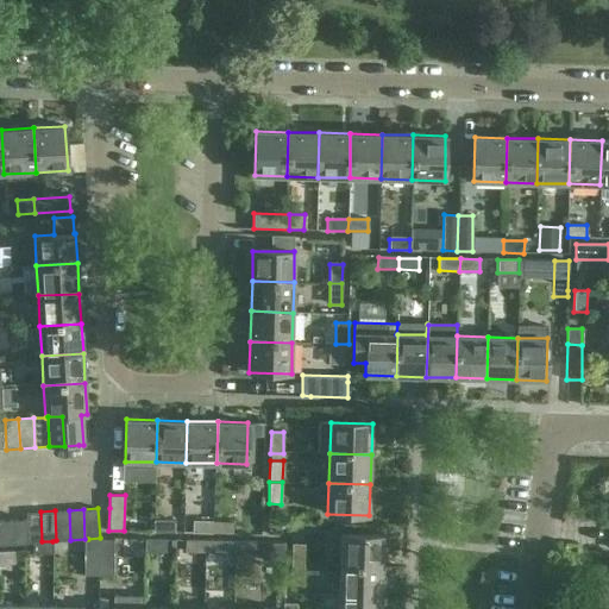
[(70,540),(69,510),(55,510),(56,540),(70,540)]
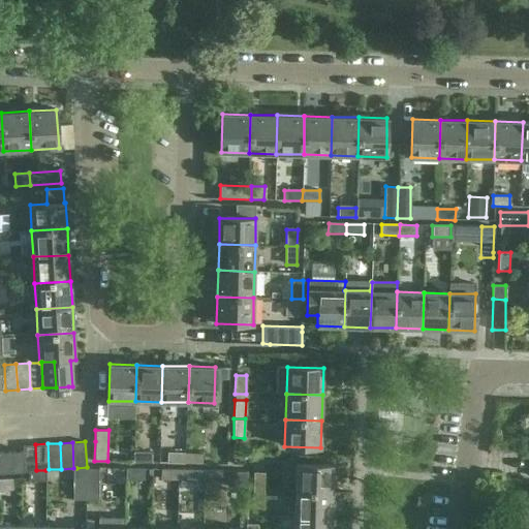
[(23,471),(28,471),(36,470),(35,444),(22,445),(22,450),(23,471)]
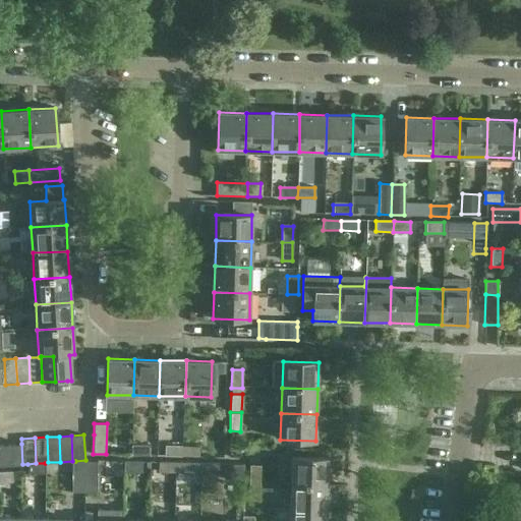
[(0,465),(22,464),(21,444),(0,445),(0,465)]
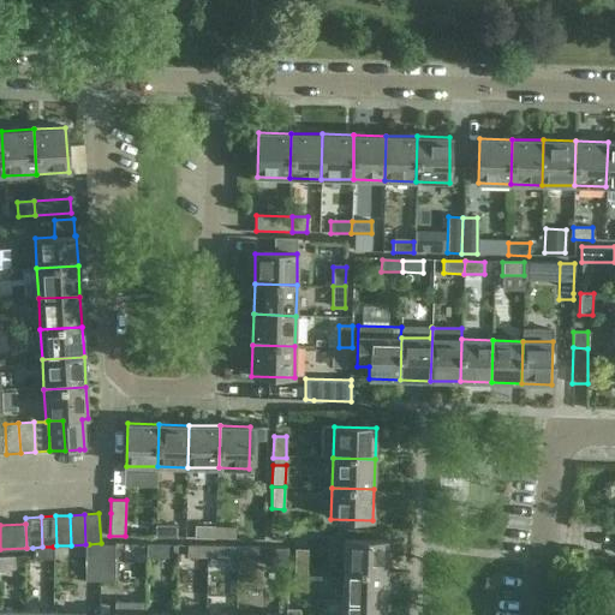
[(155,538),(175,538),(177,526),(155,525),(155,538)]
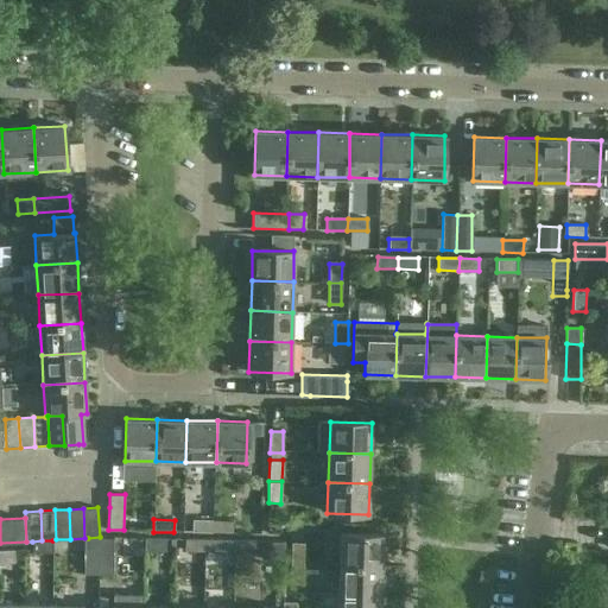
[(192,520),(192,532),(214,533),(214,520),(192,520)]
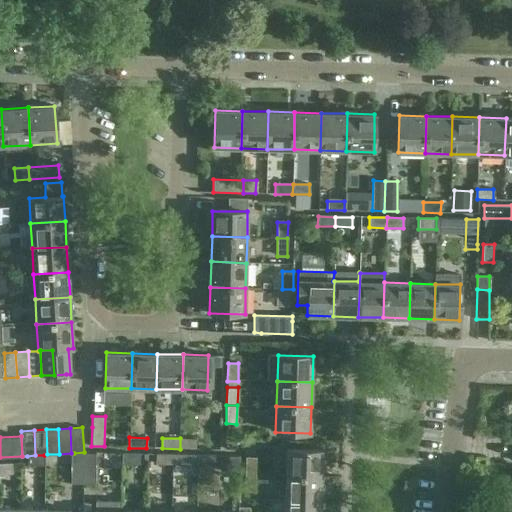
[(195,450),(196,439),(180,438),(180,449),(195,450)]
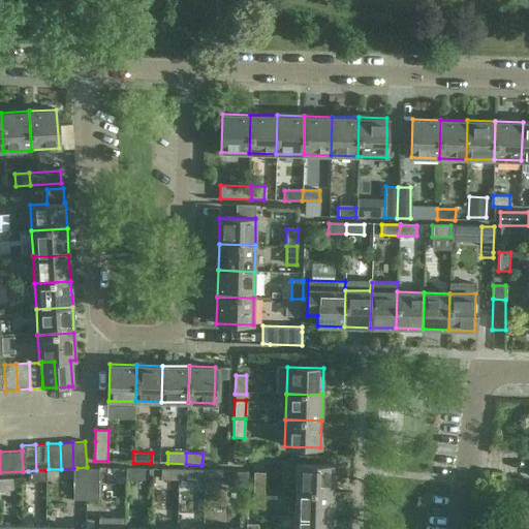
[(297,491),(332,492),(333,465),(297,465),(297,491)]
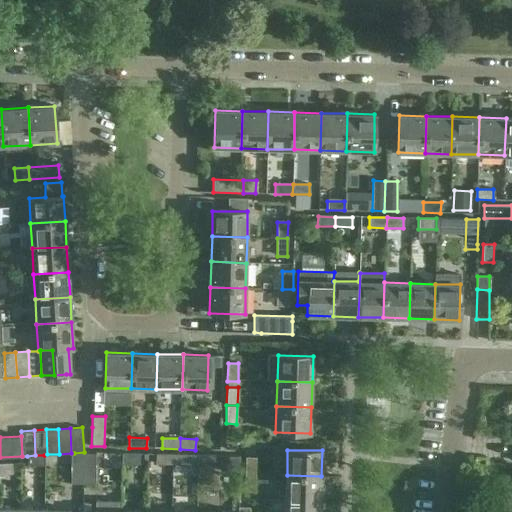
[(82,483),(83,453),(74,453),(71,453),(70,483),(82,483)]
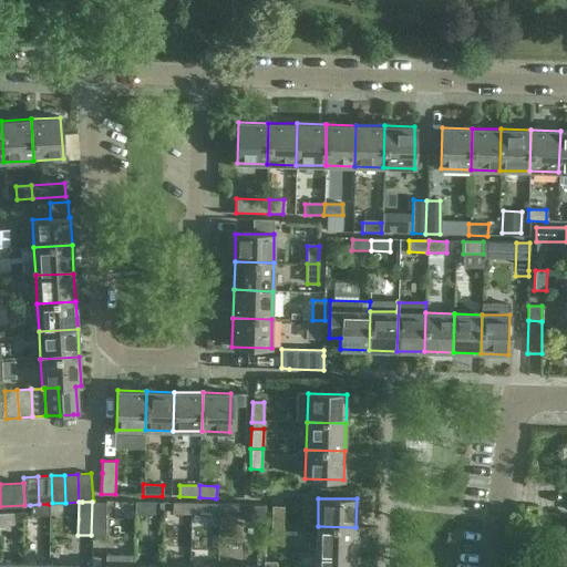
[(92,502),(91,535),(105,536),(105,502),(92,502)]
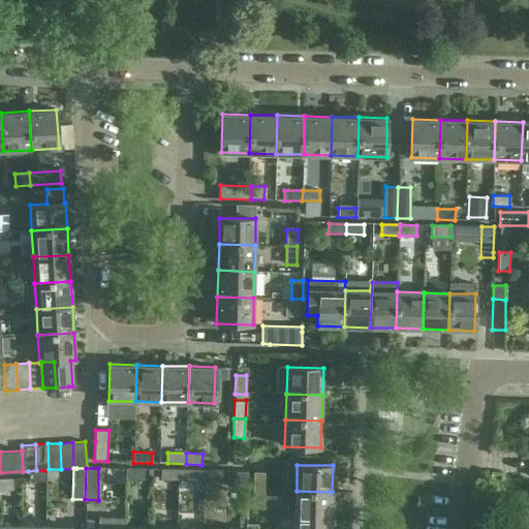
[(125,479),(144,480),(144,469),(125,468),(125,479)]
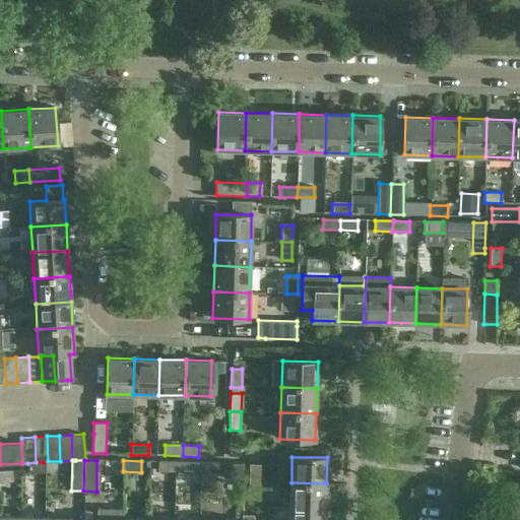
[(158,460),(157,471),(176,472),(177,461),(158,460)]
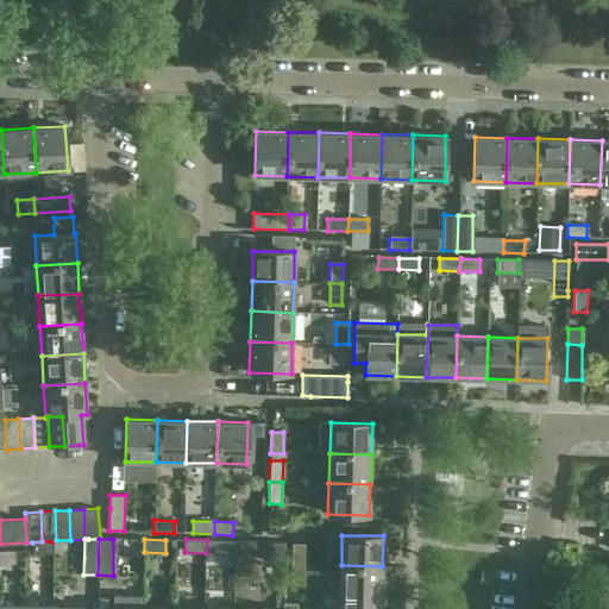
[(225,554),(226,541),(207,540),(206,553),(225,554)]
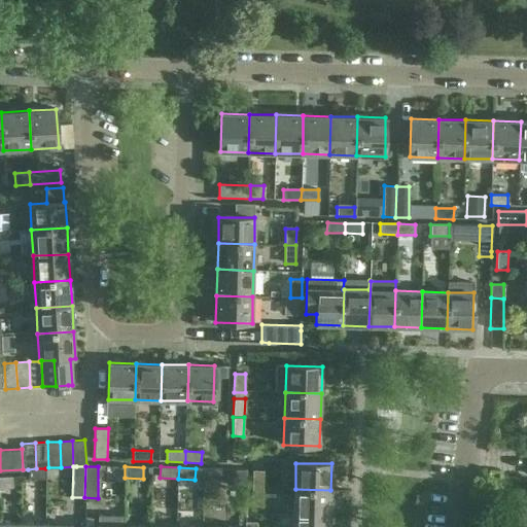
[(46,479),(45,468),(36,468),(28,469),(29,480),(46,479)]
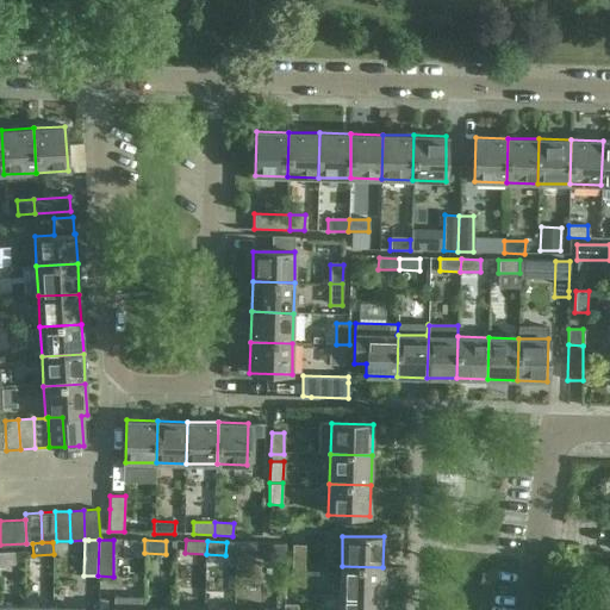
[(235,555),(255,555),(255,542),(235,542),(235,555)]
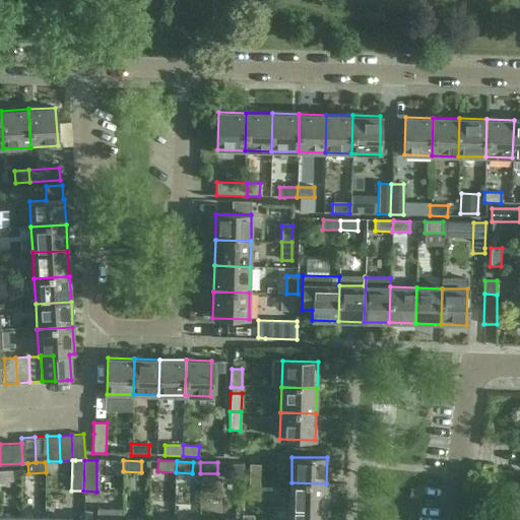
[(260,464),(249,464),(249,480),(259,481),(260,464)]
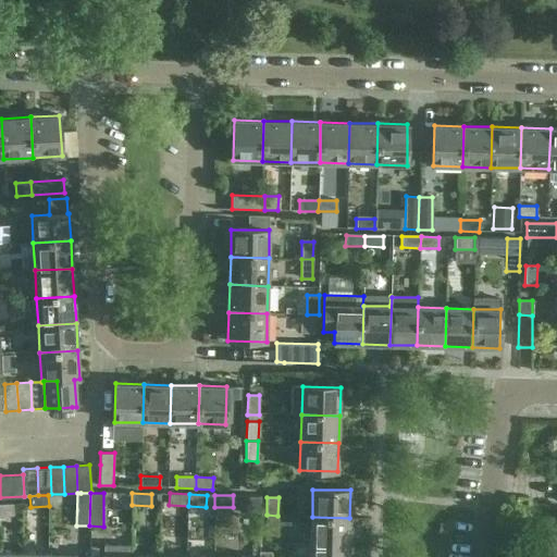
[(0,516),(13,516),(13,505),(0,505),(0,516)]
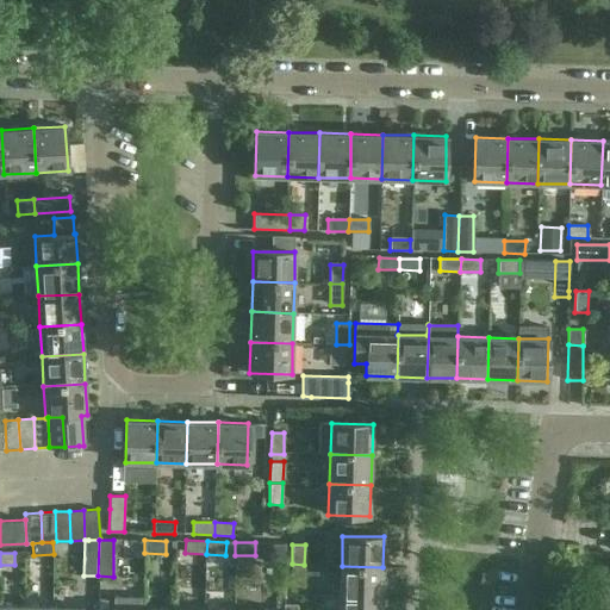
[(291,586),(304,586),(304,565),(292,564),(291,586)]
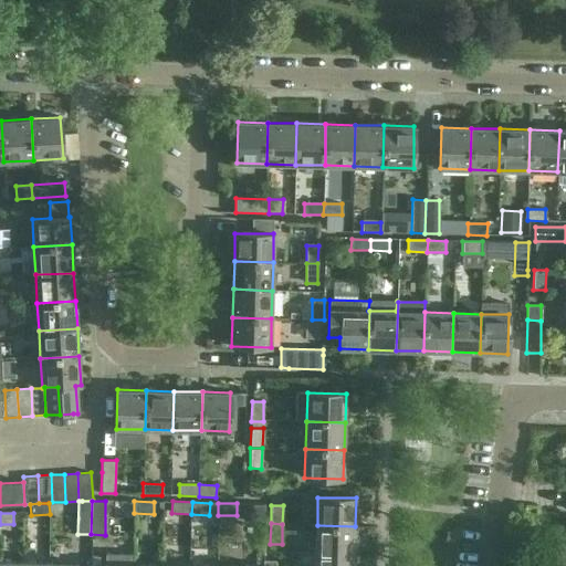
[(355,554),(355,526),(317,525),(316,553),(355,554)]
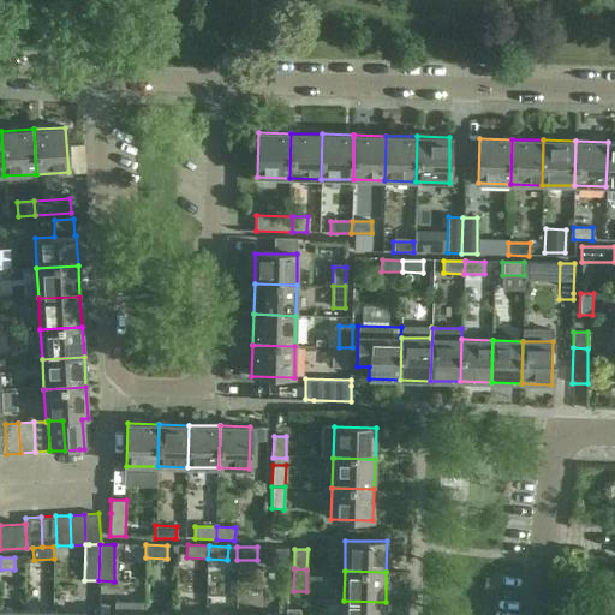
[(614,614),(614,593),(604,592),(603,614),(614,614)]
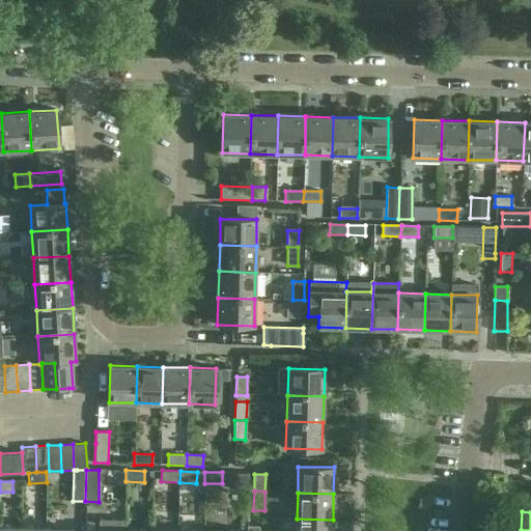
[(332,530),(333,520),(297,519),(296,530),(332,530)]
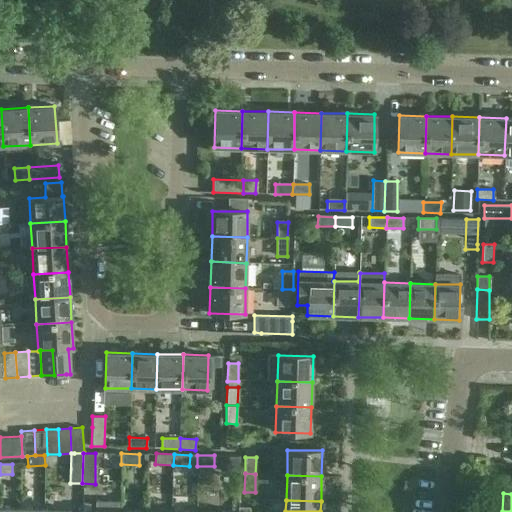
[(120,511),(121,510),(121,502),(95,501),(95,510),(94,511),(120,511)]
